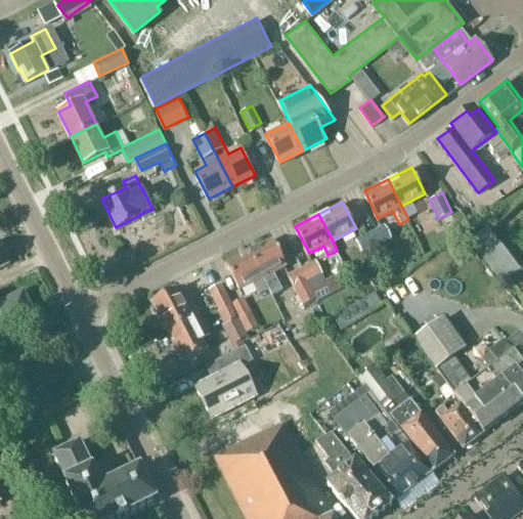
[(392,235),(386,222),(371,230),(377,244),(392,235)]
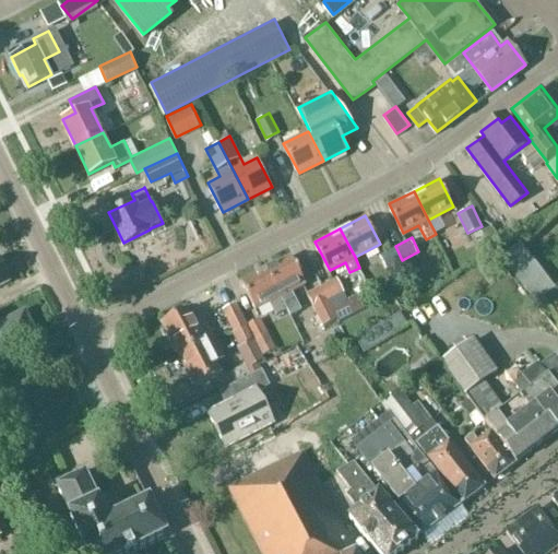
[(555,286),(520,240),(500,256),(542,308),(550,302),(544,294),(555,286)]
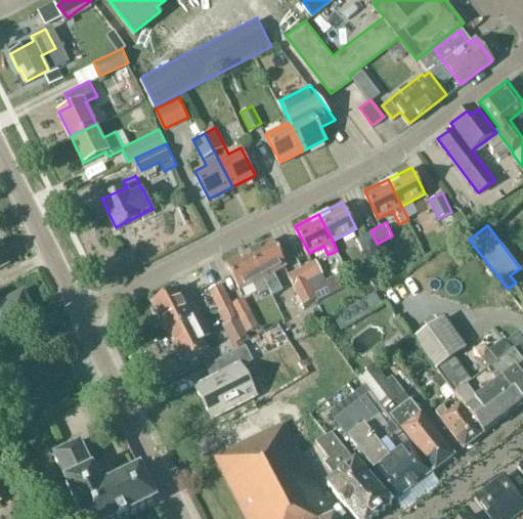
[(377,244),(371,230),(355,239),(362,252),(377,244)]
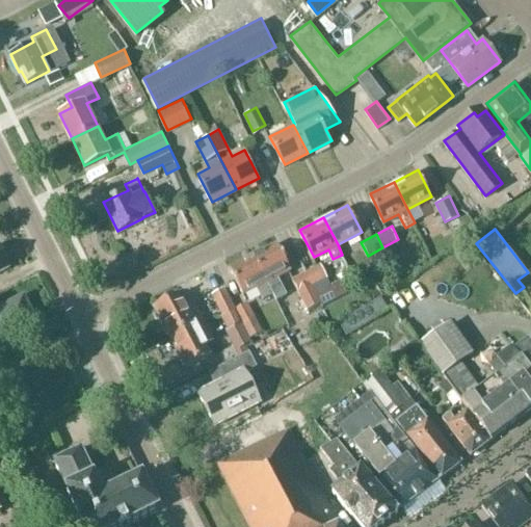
[(267,281),(273,292),(276,297),(287,292),(277,274),(291,268),(277,241),(254,254),(267,281)]
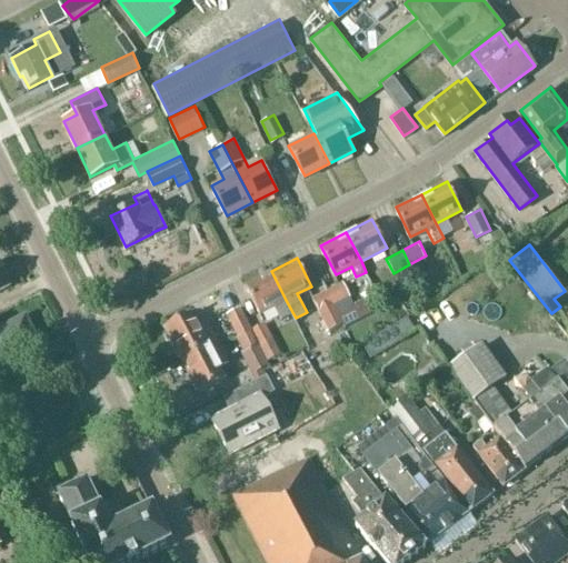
[(0,288),(10,283),(0,262),(0,288)]
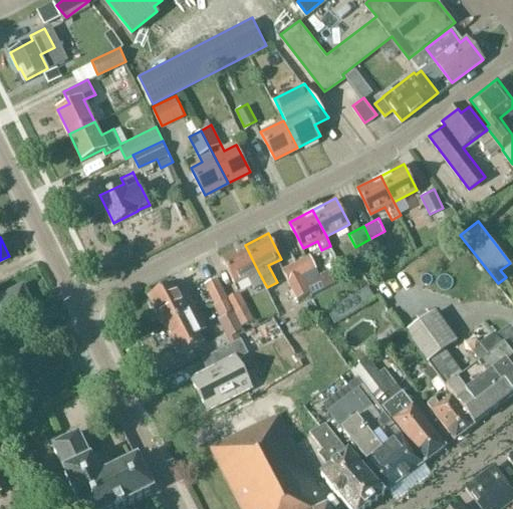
[(264,282),(258,271),(245,245),(222,257),(235,282),(248,276),(254,287),(264,282)]
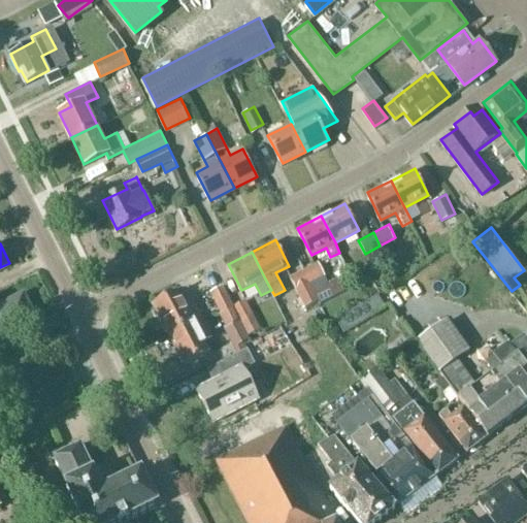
[(325,273),(319,259),(304,266),(310,281),(325,273)]
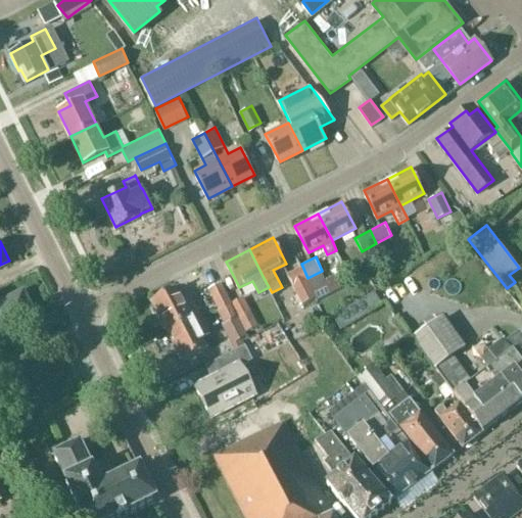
[(301,264),(287,272),(302,301),(317,294),(307,278),(301,264)]
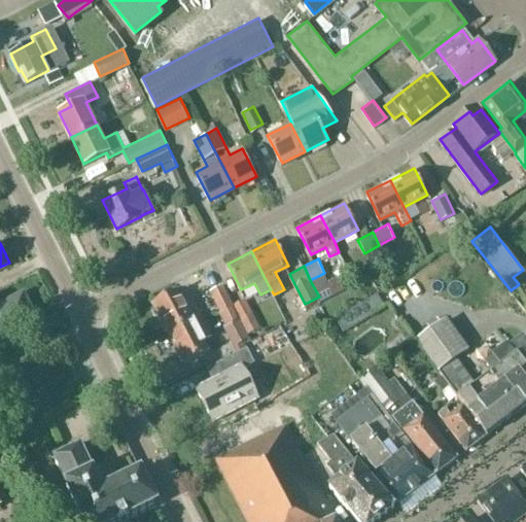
[(209,290),(219,310),(232,303),(221,283),(209,290)]
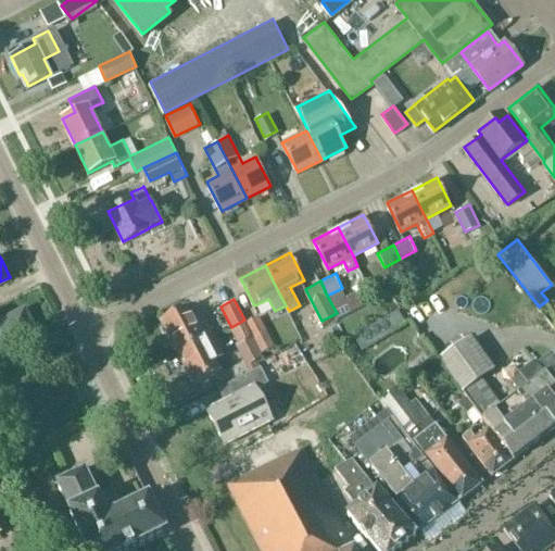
[(161,318),(177,350),(212,333),(201,311),(193,315),(188,304),(161,318)]
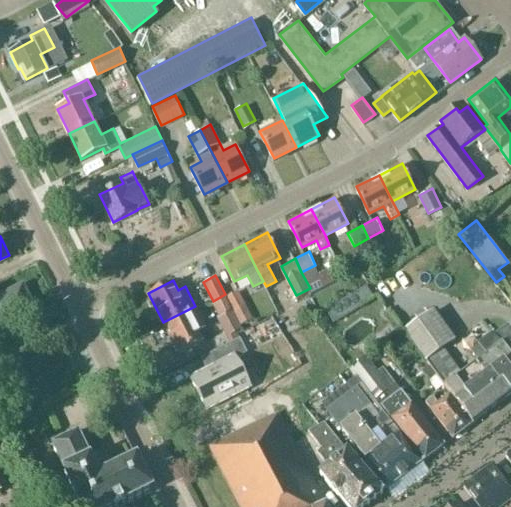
[(0,324),(35,307),(23,283),(0,294),(0,324)]
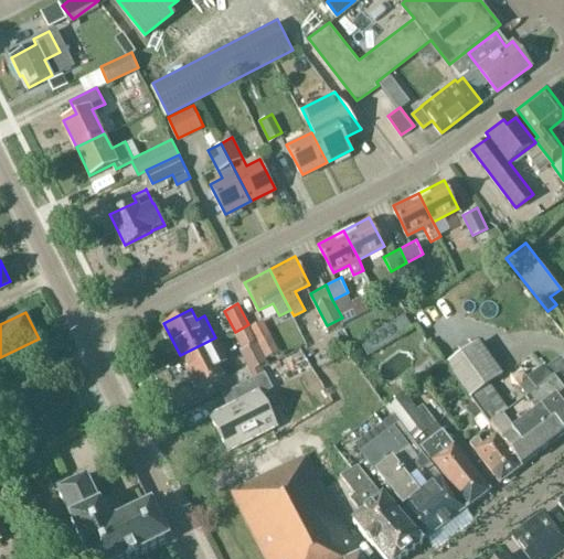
[(413,328),(404,313),(360,341),(369,355),(413,328)]
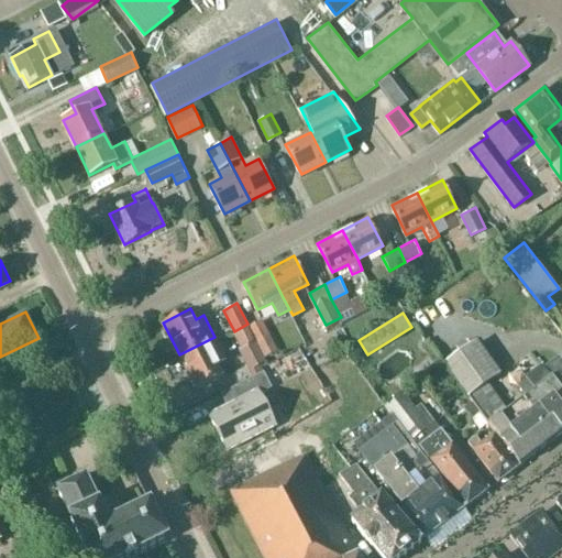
[(262,318),(249,325),(264,354),(276,348),(262,318)]
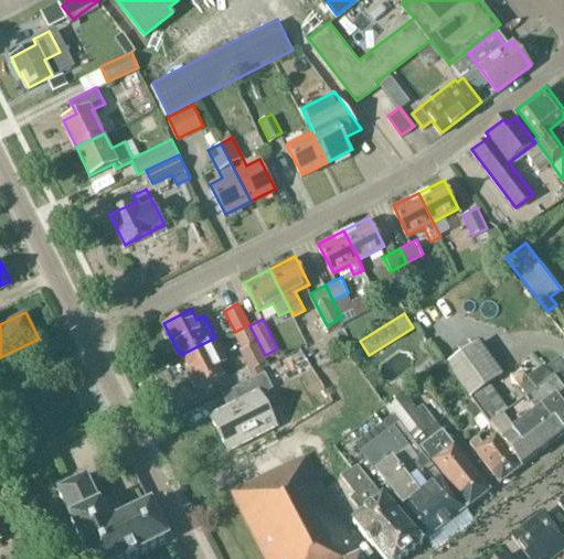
[(215,337),(180,355),(198,388),(224,374),(219,363),(226,358),(215,337)]
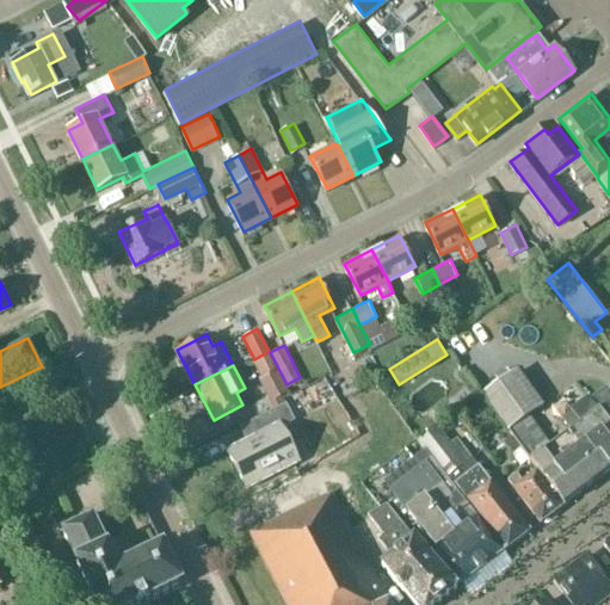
[(544,403),(517,368),(482,393),(509,428),(531,413),(544,403)]
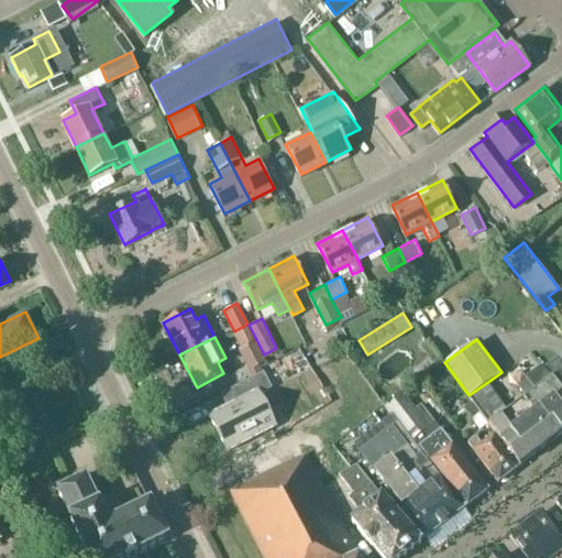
[(255,340),(239,349),(248,368),(265,358),(255,340)]
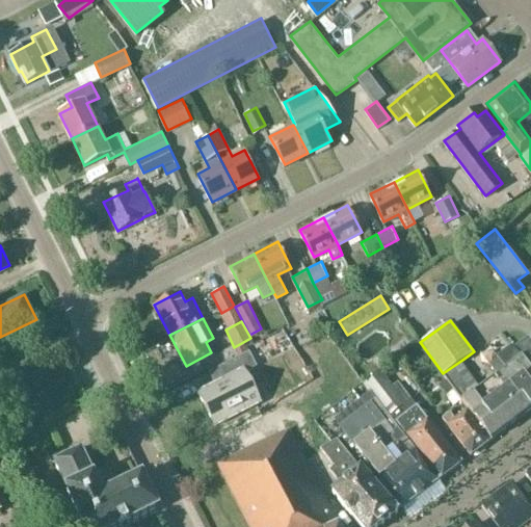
[(480,360),(492,375),(522,414),(530,406),(530,337),(528,334),(513,344),(511,342),(497,353),(494,348),(480,360)]
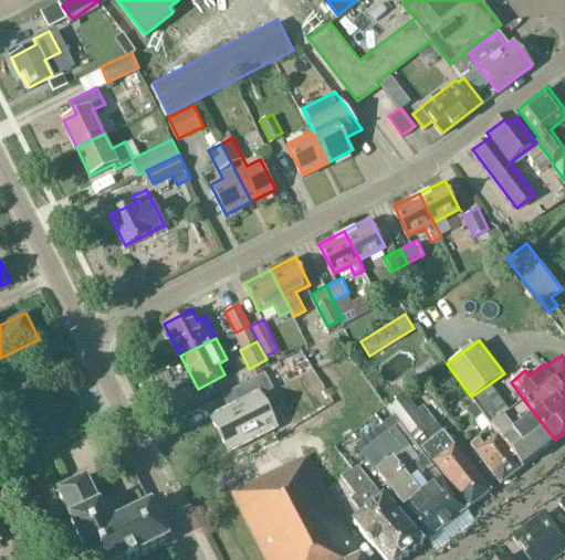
[(211,415),(229,450),(276,425),(261,393),(273,387),(265,371),(222,393),(229,407),(211,415)]
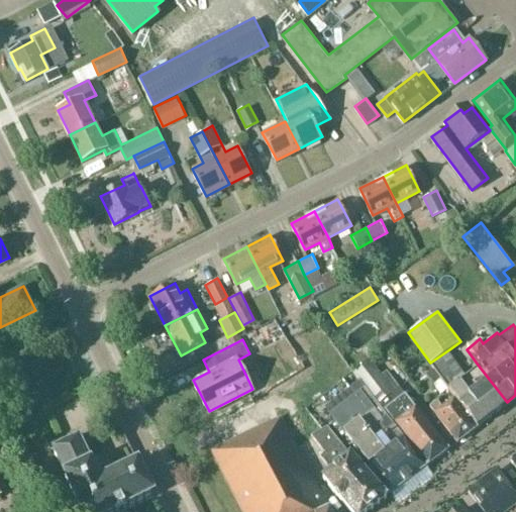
[(467,374),(449,349),(430,363),(477,425),(507,402),(478,365),(467,374)]
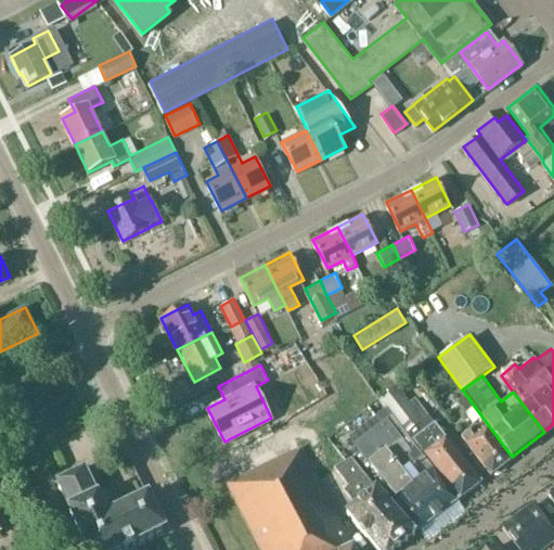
[(413,436),(460,497),(481,481),(435,419),(434,420),(416,395),(410,400),(422,417),(407,429),(413,436)]
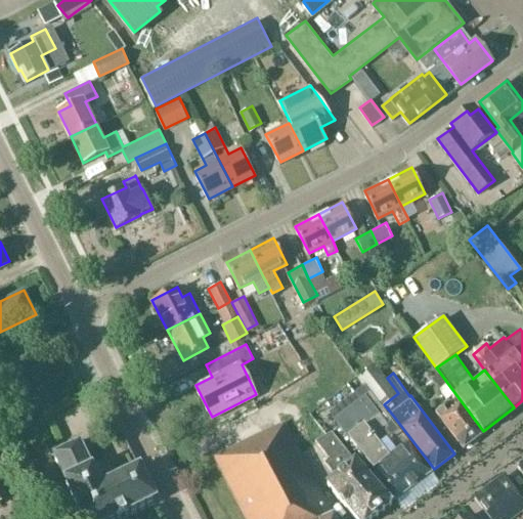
[(329,411),(396,498),(432,471),(364,383),(329,411)]
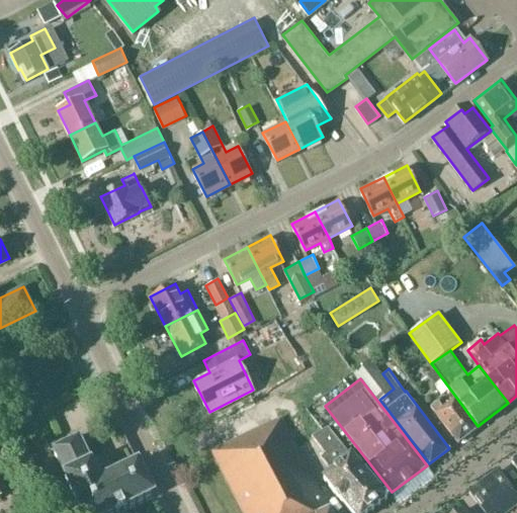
[(430,405),(458,441),(478,426),(455,397),(443,407),(438,399),(430,405)]
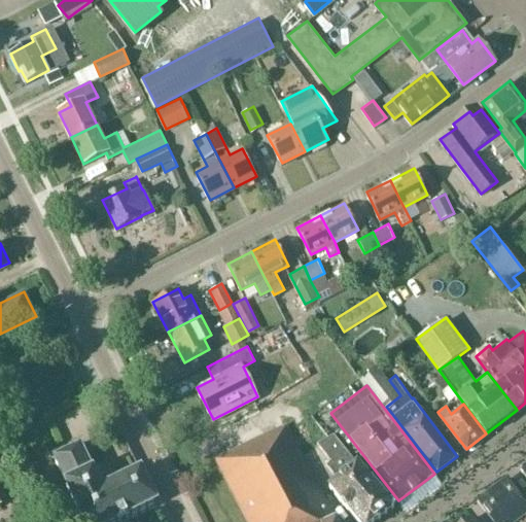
[(340,521),(337,515),(335,516),(285,420),(215,457),(249,521),(340,521)]
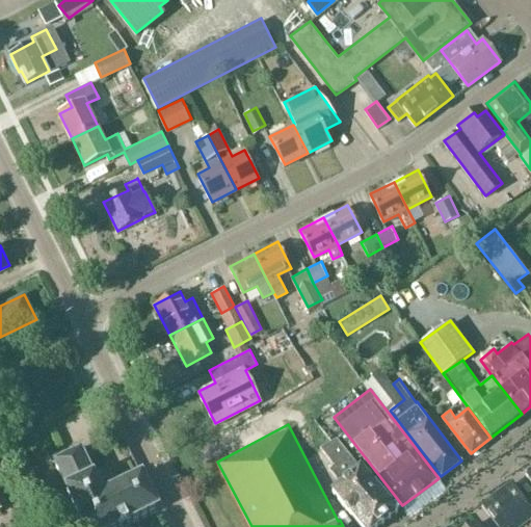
[(319,446),(334,464),(382,521),(398,509),(362,465),(361,466),(337,437),(319,446)]
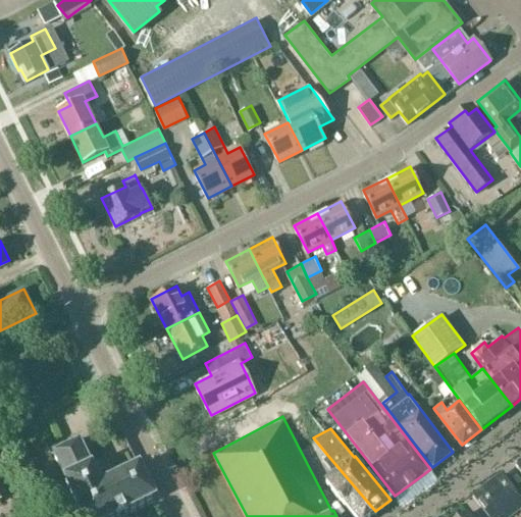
[(93,464),(81,437),(52,451),(84,516),(114,516),(156,498),(140,465),(115,477),(106,458),(93,464)]
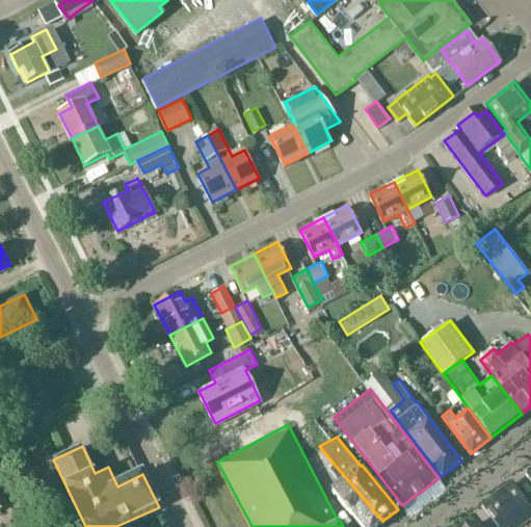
[(334,464),(329,468),(341,482),(333,490),(363,526),(375,526),(383,521),(382,521),(334,464)]
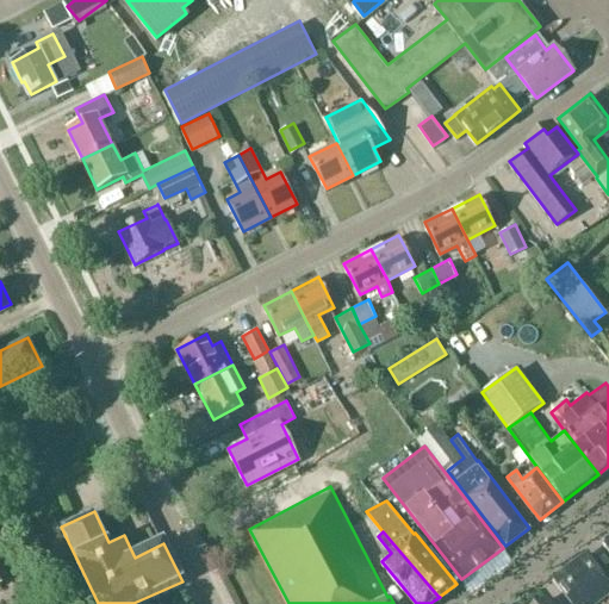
[(591,603),(608,591),(608,579),(588,550),(553,577),(573,603),(591,603)]
